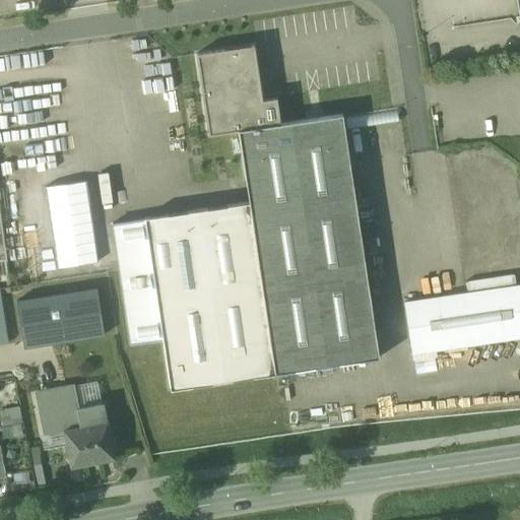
[(57,0),(40,0),(42,9),(59,5),(57,0)]
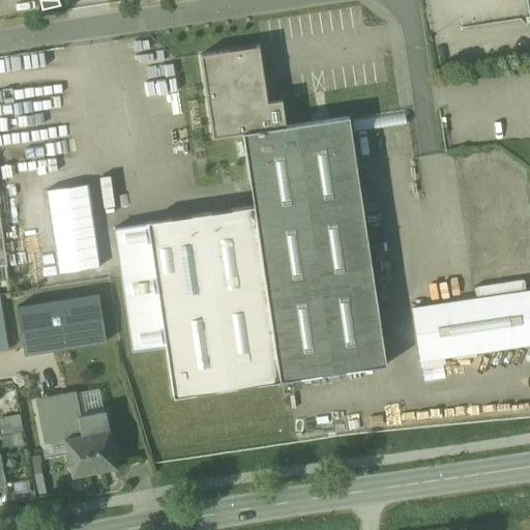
[(259,46),(200,54),(212,139),(243,134),(286,126),(282,99),(267,101),(259,46)]
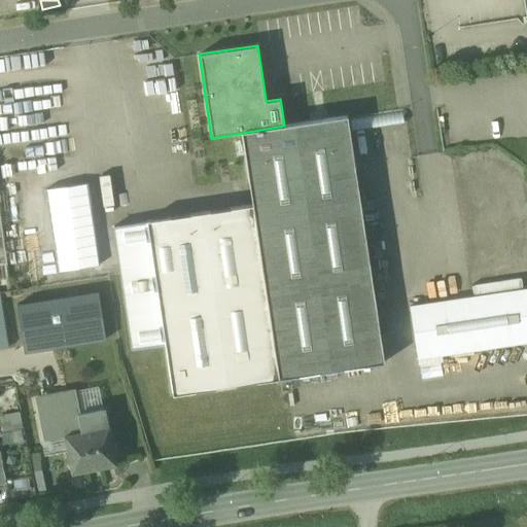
[(252,205),(278,379),(384,362),(347,116),(284,126),(242,133),(252,205)]
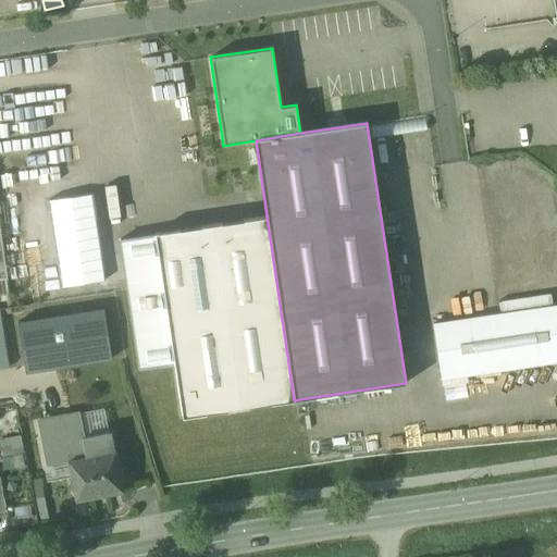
[(62,286),(104,280),(91,196),(50,201),(62,286)]
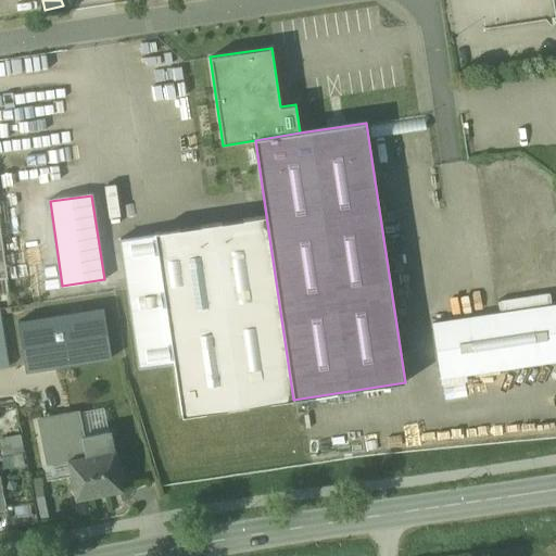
[(293,400),(266,216),(155,232),(174,364),(182,416),(293,400)]
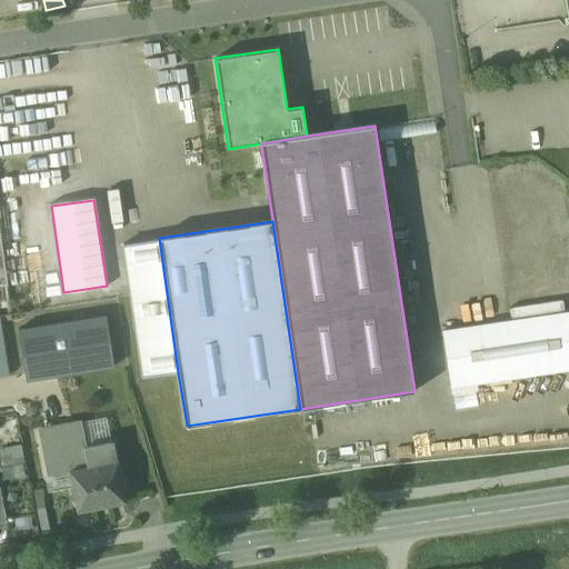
[(159,238),(123,245),(143,378),(178,372),(159,238)]
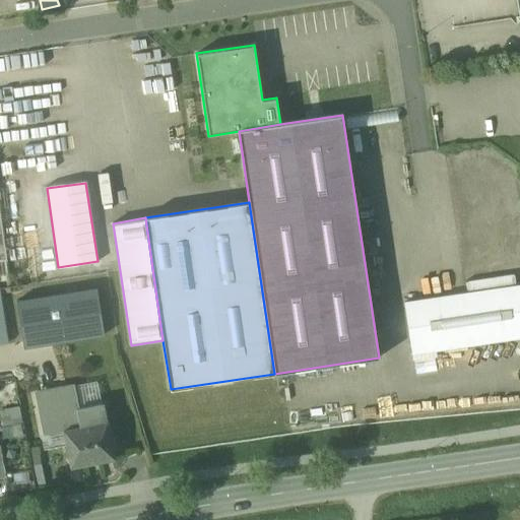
[(519,285),(404,303),(411,353),(519,336),(519,285)]
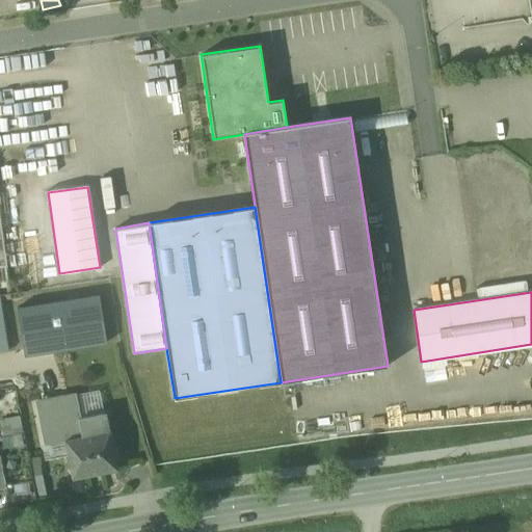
[(90,436),(75,440),(80,476),(125,470),(115,409),(87,414),(90,436)]
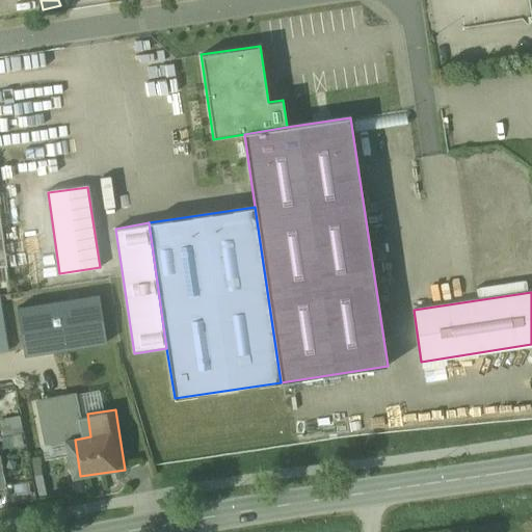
[(0,430),(4,447),(24,442),(18,413),(0,417),(0,430)]
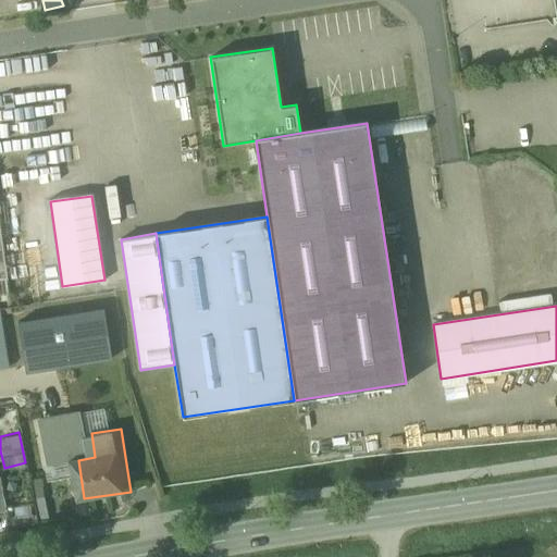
[(0,507),(14,505),(9,472),(0,473),(0,507)]
